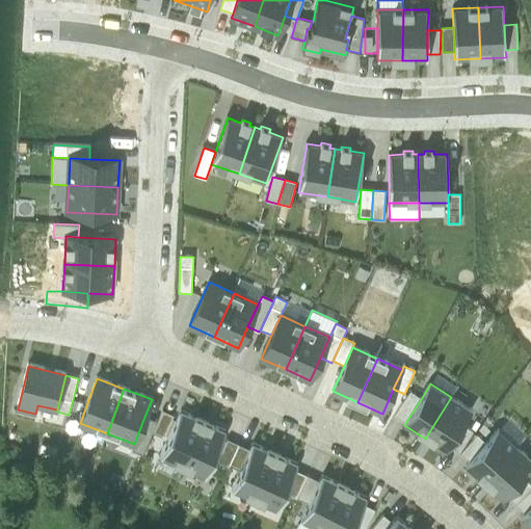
[(80,423),(89,397),(75,392),(69,415),(65,427),(77,430),(80,423)]
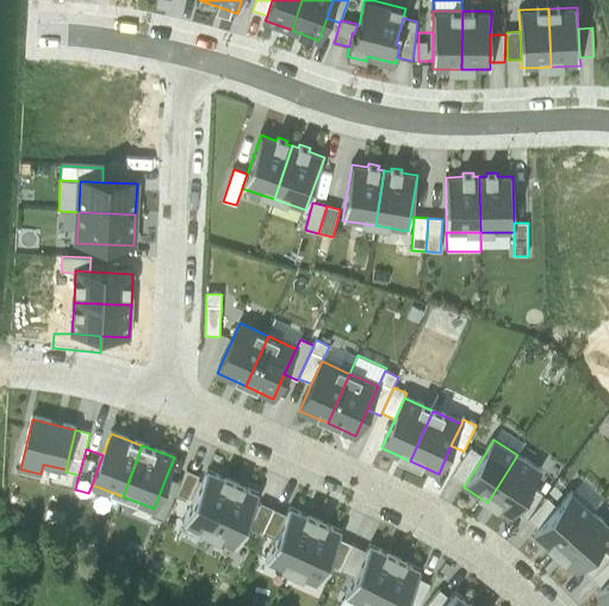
[(453,476),(465,485),(483,457),(471,449),(453,476)]
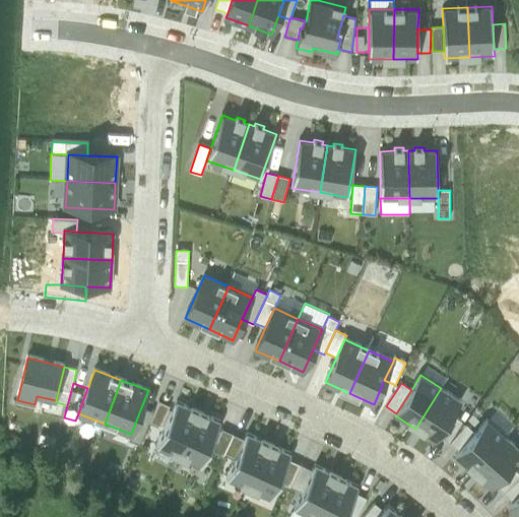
[(441,388),(415,429),(436,442),(439,437),(452,416),(462,401),(441,388)]
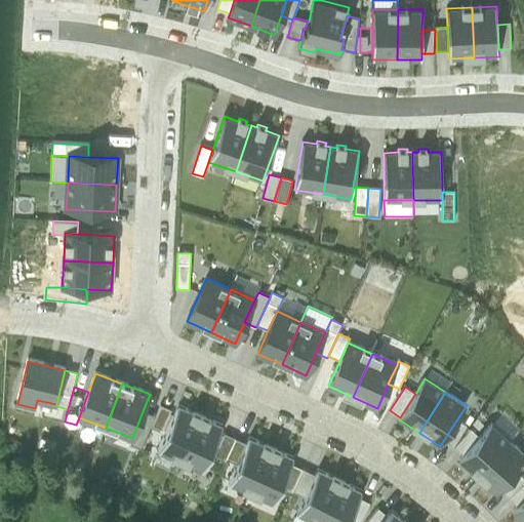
[(156,416),(151,429),(162,434),(172,411),(161,406),(156,416)]
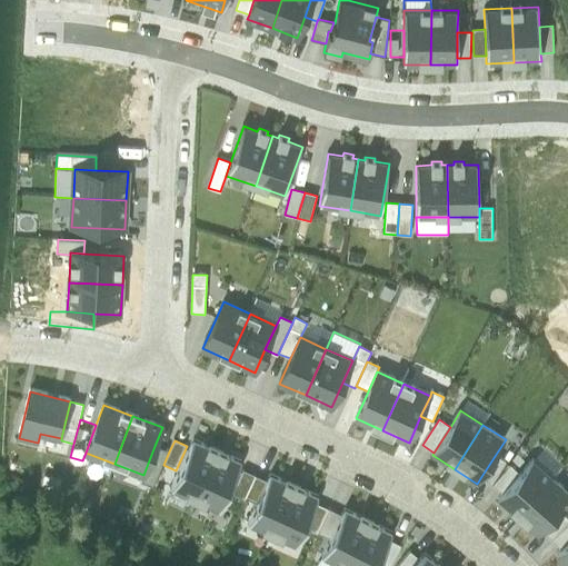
[(196,500),(218,452),(193,440),(171,489),(196,500)]
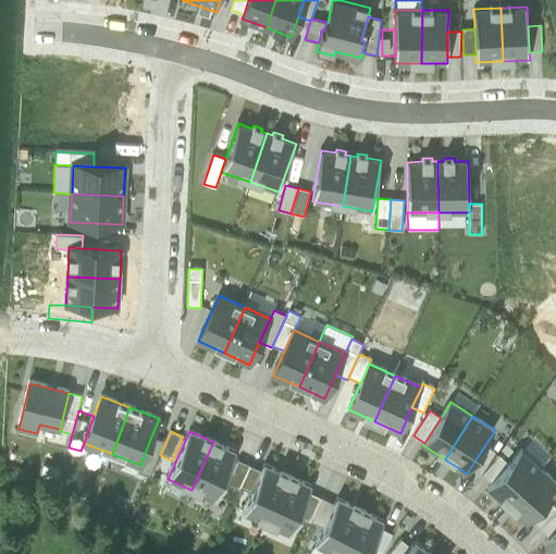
[(165,442),(151,436),(140,465),(137,472),(149,477),(160,455),(165,442)]
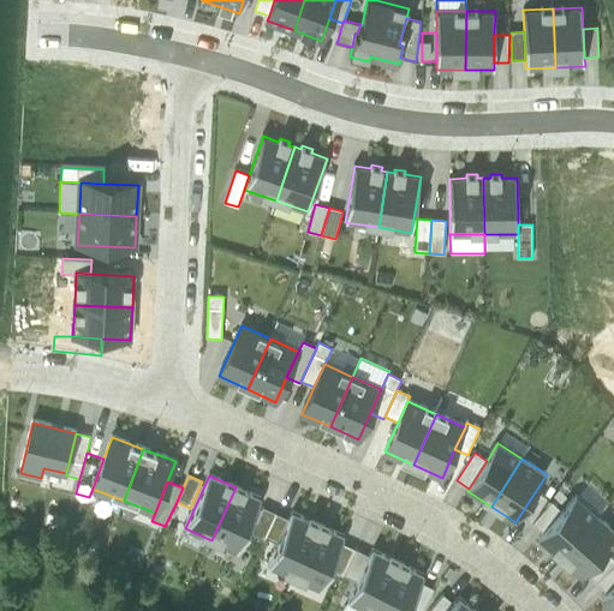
[(610,502),(589,483),(576,497),(598,516),(610,502)]
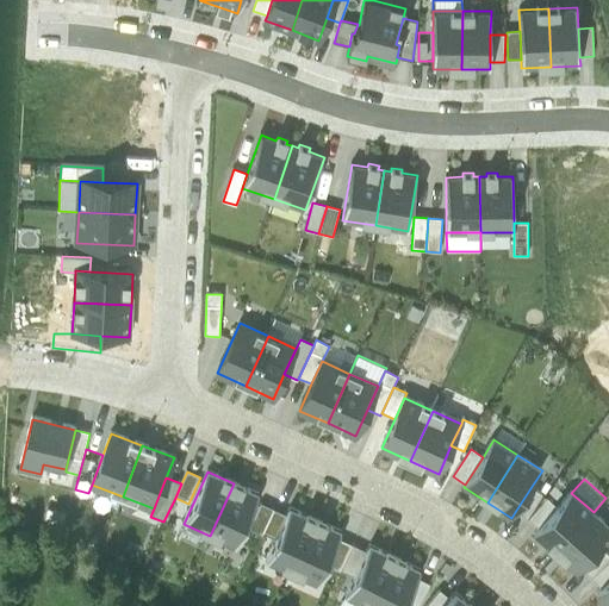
[(260,495),(244,488),(234,483),(210,536),(236,548),(260,495)]
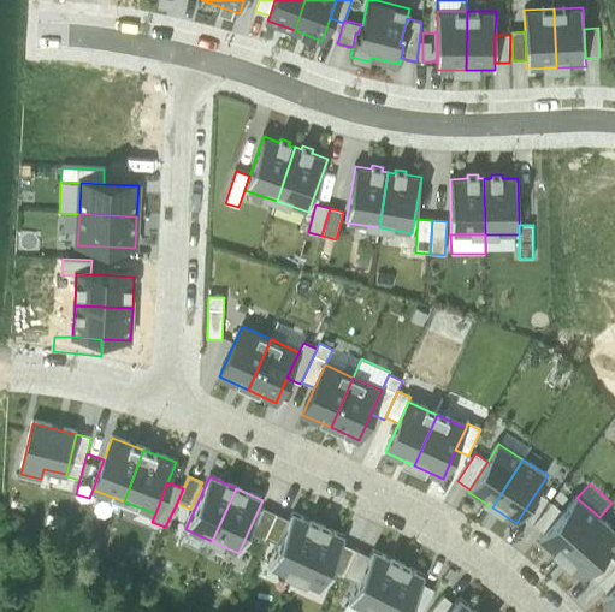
[(520,517),(532,524),(548,500),(536,493),(520,517)]
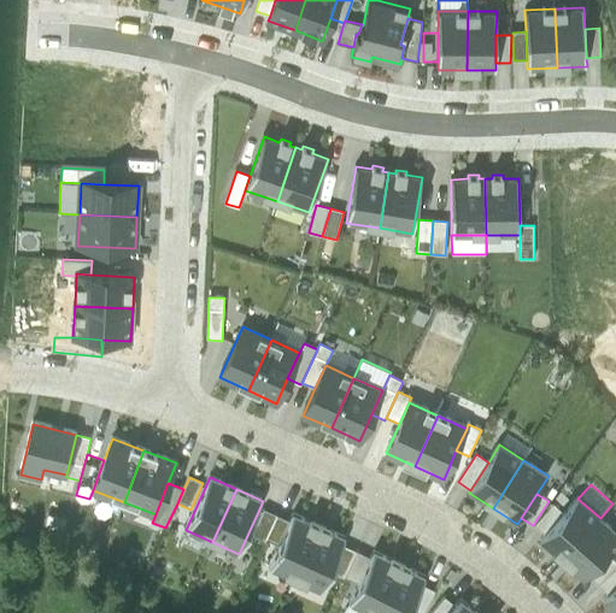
[(562,560),(600,518),(578,499),(564,514),(545,536),(540,541),(562,560)]
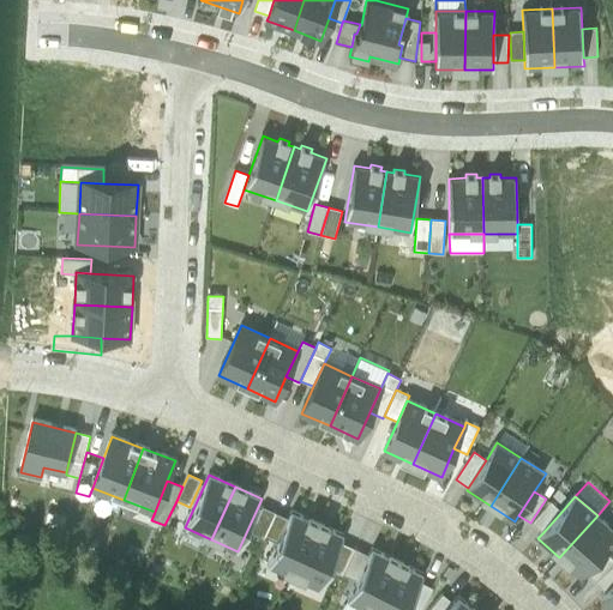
[(551,502),(532,524),(542,533),(562,512),(551,502)]
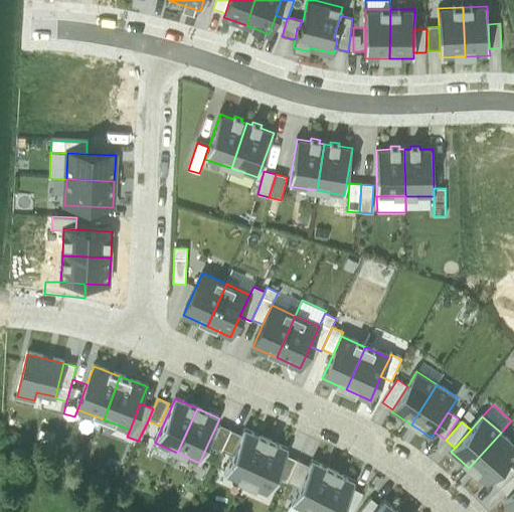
[(220,425),(210,448),(221,453),(222,451),(231,431),(220,425)]
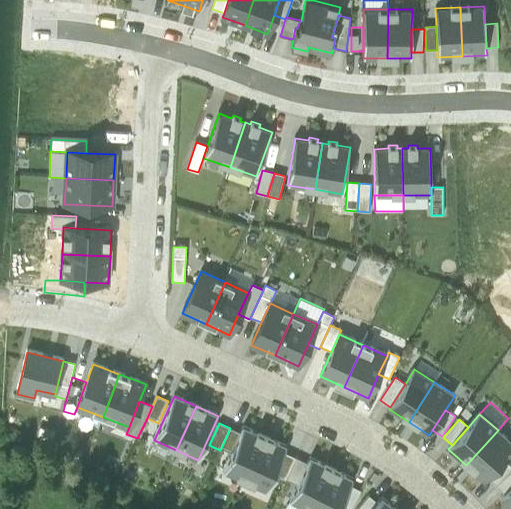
[(221,448),(232,453),(241,433),(230,428),(221,448)]
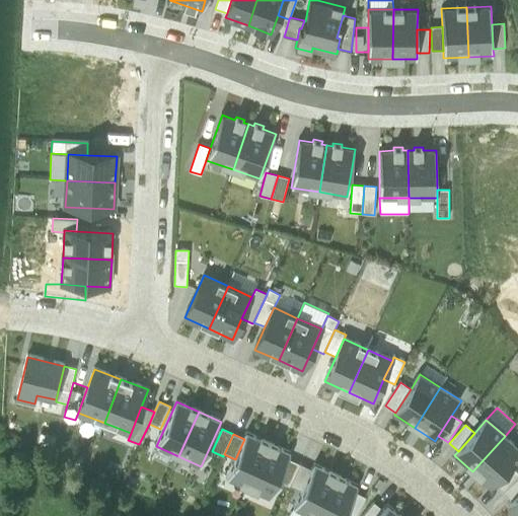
[(248,489),(269,444),(246,434),(244,439),(235,459),(226,477),(248,489)]
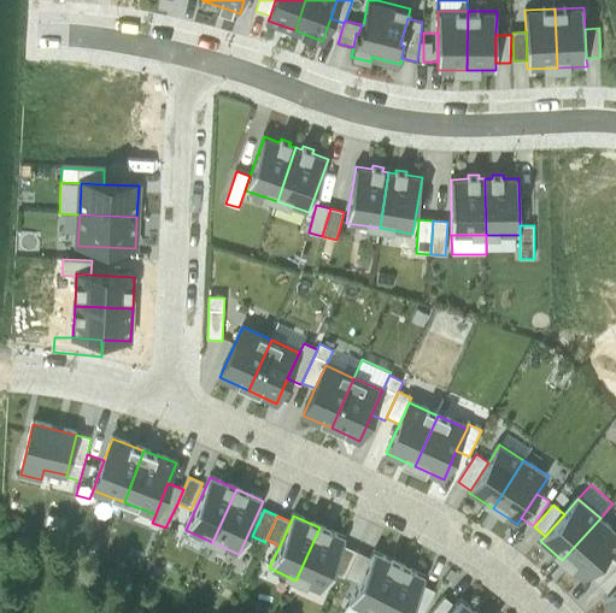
[(615,532),(600,518),(562,560),(584,579),(587,576),(606,554),(615,543),(615,532)]
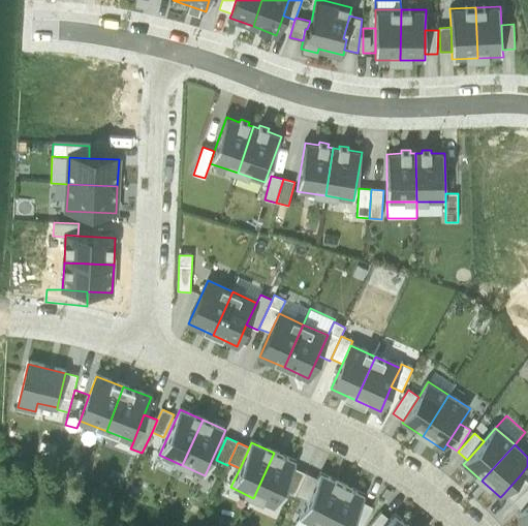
[(297,463),(274,453),(253,498),(276,507),(283,491),(293,468),(297,463)]
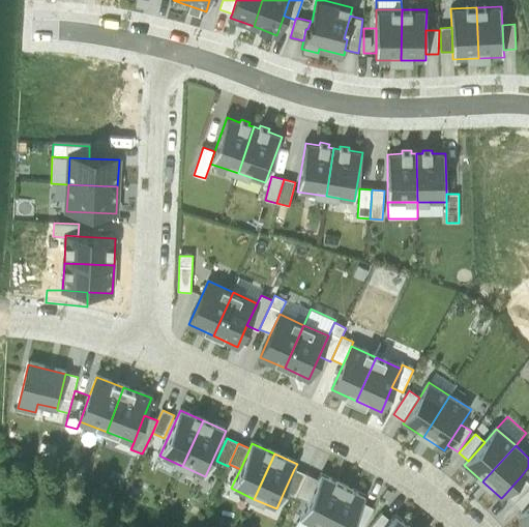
[(176,479),(182,466),(159,456),(153,469),(176,479)]
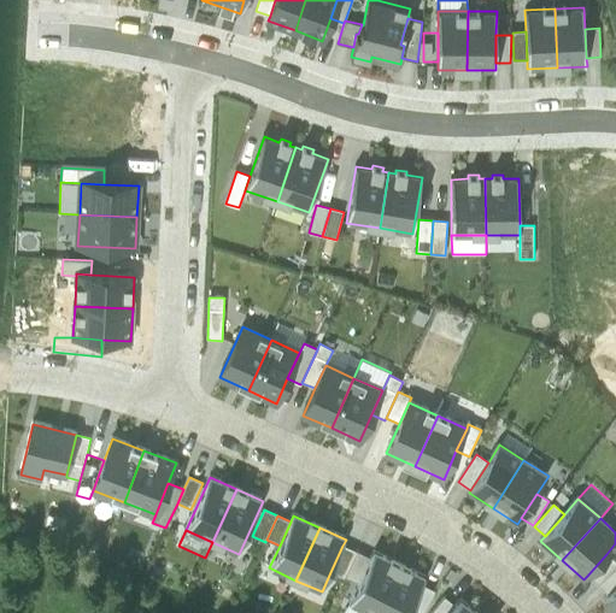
[(212,542),(205,558),(204,561),(229,575),(239,554),(212,542)]
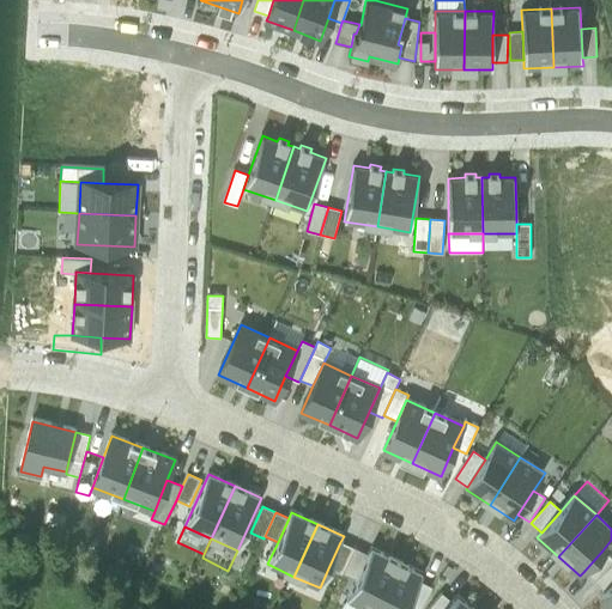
[(353,548),(340,542),(328,568),(341,574),(353,548)]
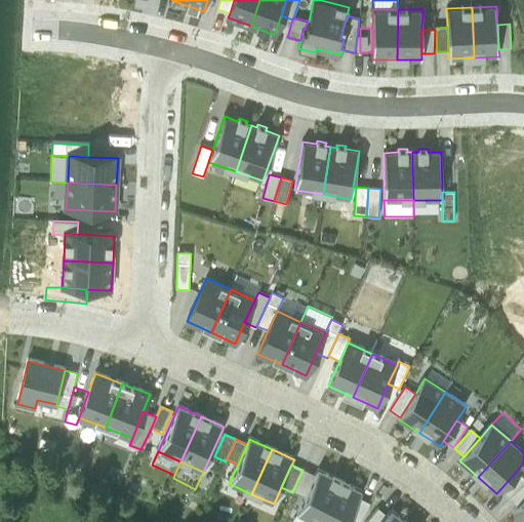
[(293,492),(305,498),(316,476),(305,471),(293,492)]
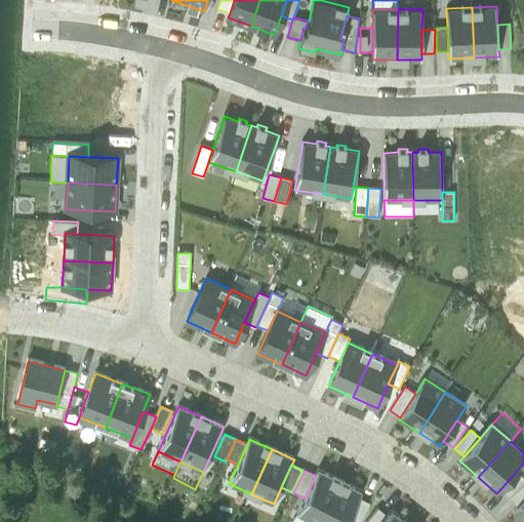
[(296,514),(312,521),(321,521),(340,482),(318,471),(316,476),(305,498),(296,514)]
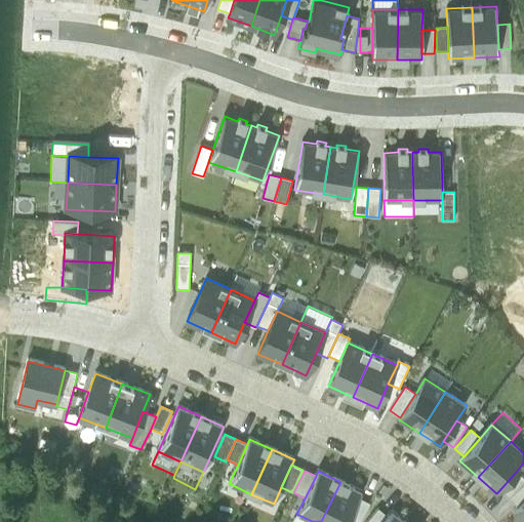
[(499,490),(509,498),(523,480),(523,478),(516,472),(499,490)]
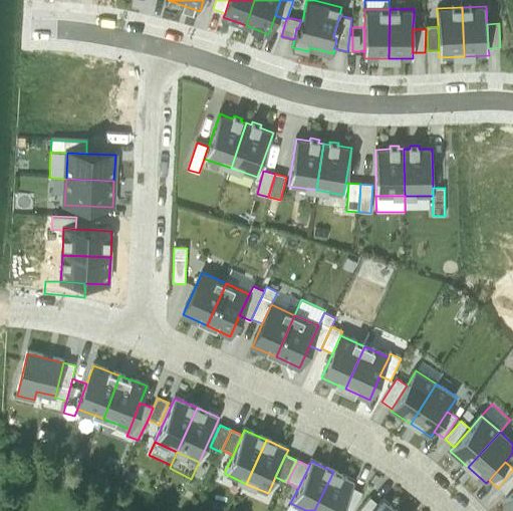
[(354,483),(333,472),(314,510),(340,510),(341,509),(351,488),(354,483)]
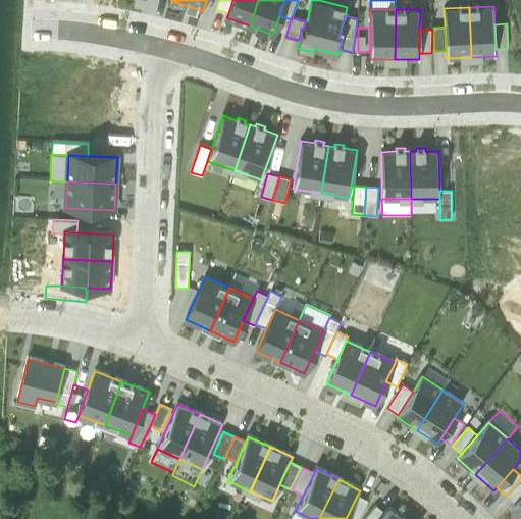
[(520,482),(507,496),(514,505),(520,499),(520,482)]
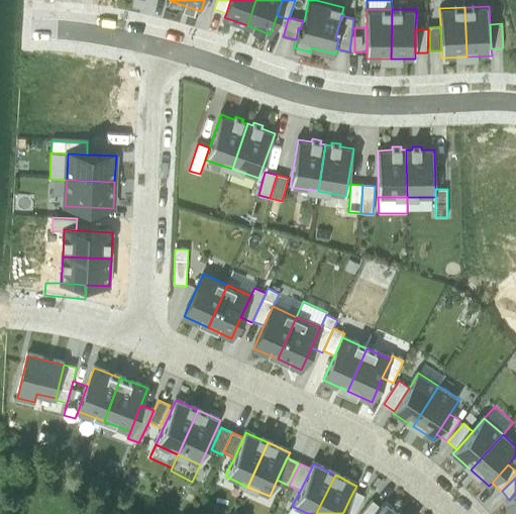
[(355,513),(365,496),(353,491),(343,512),(345,513),(355,513)]
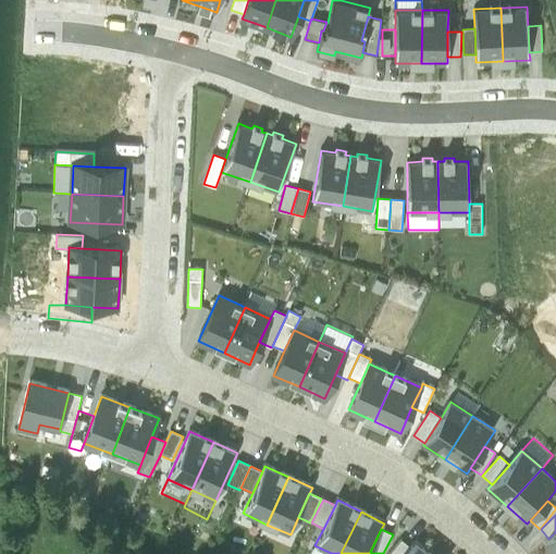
[(555,532),(548,539),(544,543),(553,553),(555,553),(555,532)]
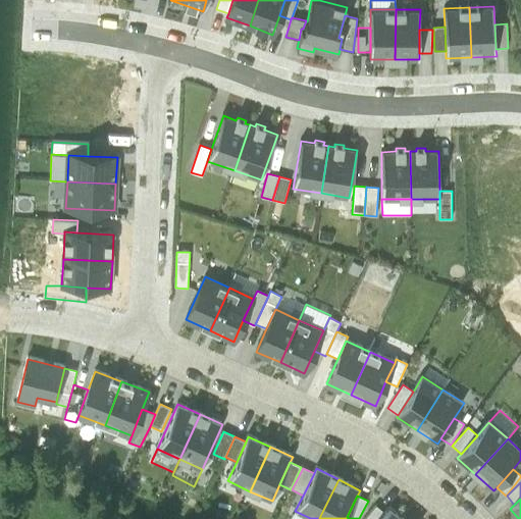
[(381,518),(385,514),(376,506),(366,518),(381,518)]
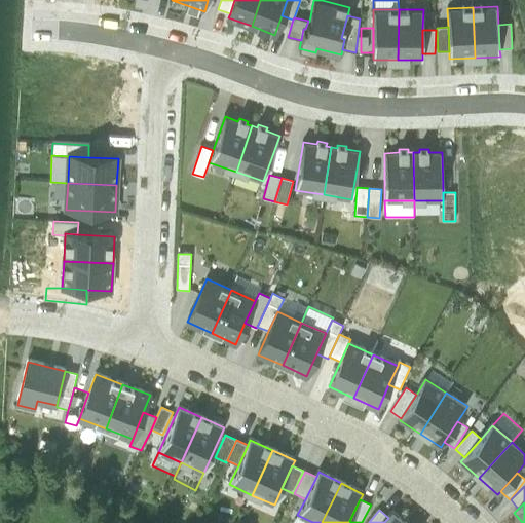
[(404,522),(392,513),(388,518),(384,522),(404,522)]
